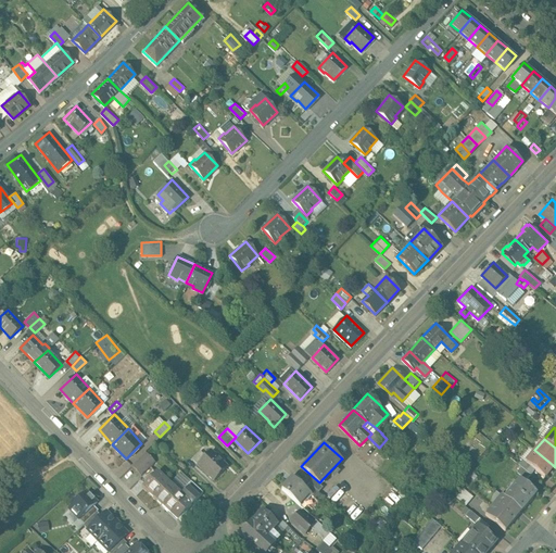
[(227,465),(218,457),(220,454),(216,450),(214,453),(211,449),(198,463),(214,479),(227,465)]
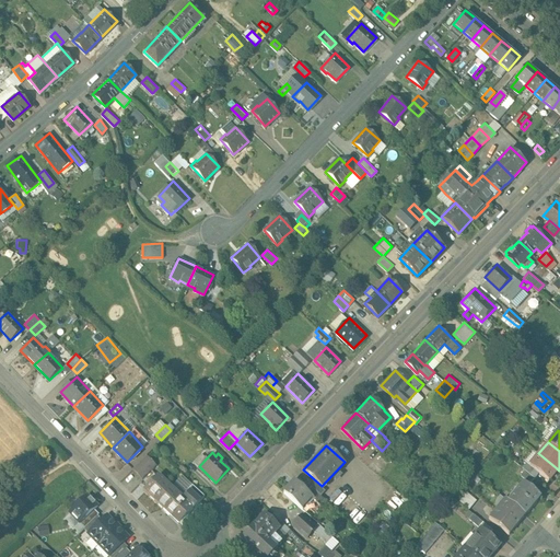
[(557,468),(538,453),(529,464),(538,472),(543,474),(541,474),(548,479),(557,468)]
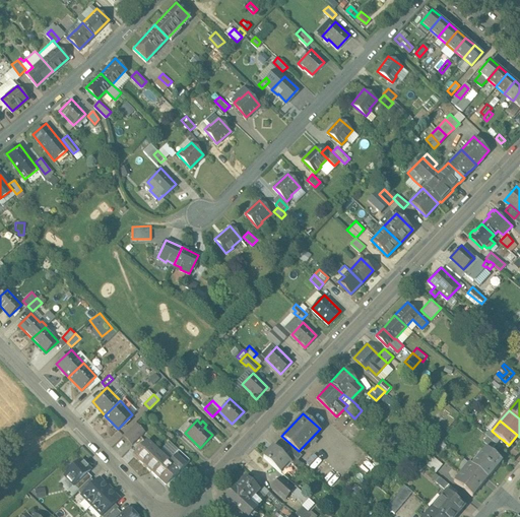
[(138,428),(134,424),(123,434),(132,443),(144,431),(140,426),(138,428)]
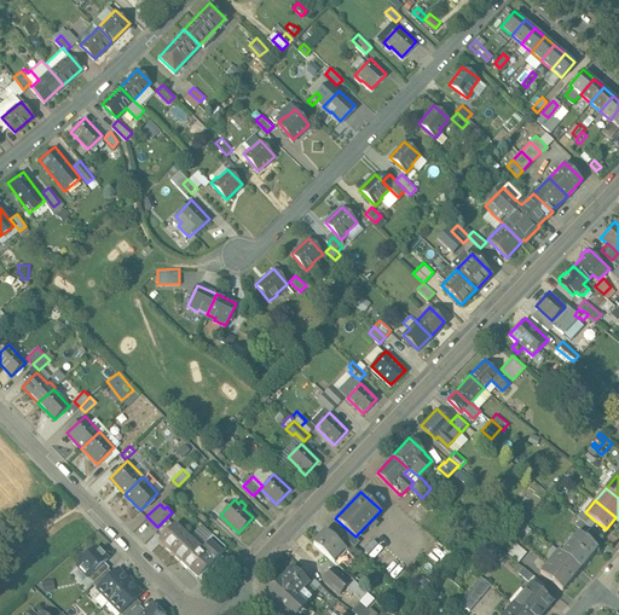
[(585,512),(582,509),(577,515),(579,517),(591,526),(595,521),(585,512)]
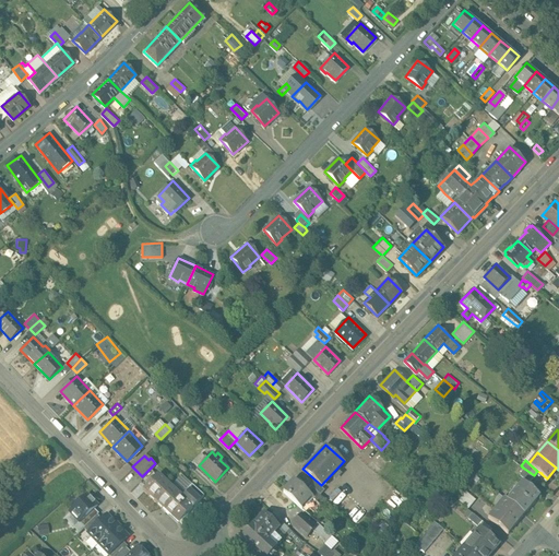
[(534,475),(523,468),(519,473),(528,482),(534,475)]
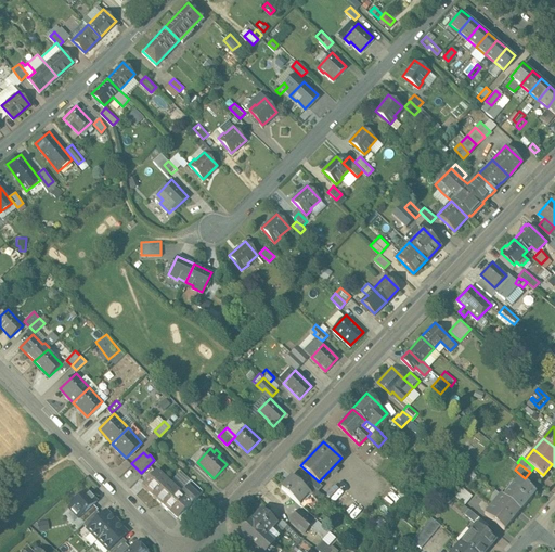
[(179,491),(156,469),(142,484),(175,514),(179,514),(191,502),(179,491)]
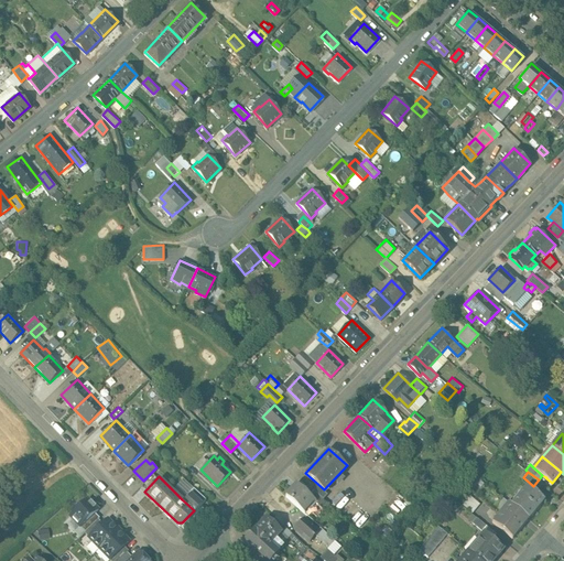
[(324,489),(314,481),(310,486),(313,488),(320,495),(324,489)]
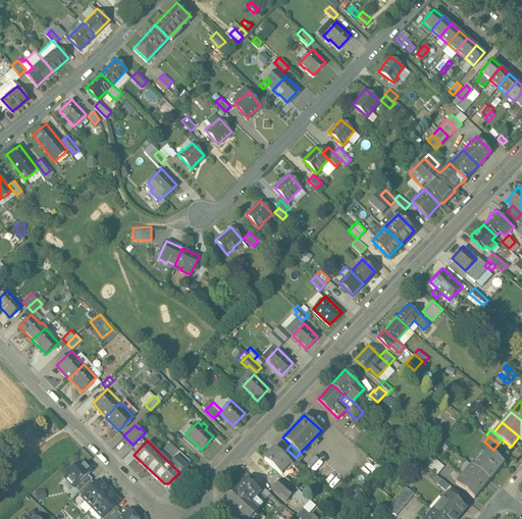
[(285,457),(274,447),(264,457),(282,474),(292,463),(293,463),(285,457)]
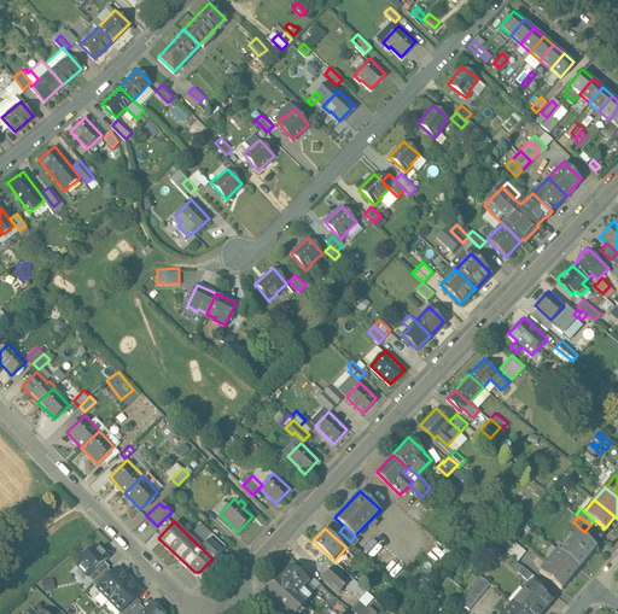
[(596,545),(577,530),(559,550),(579,566),(596,545)]
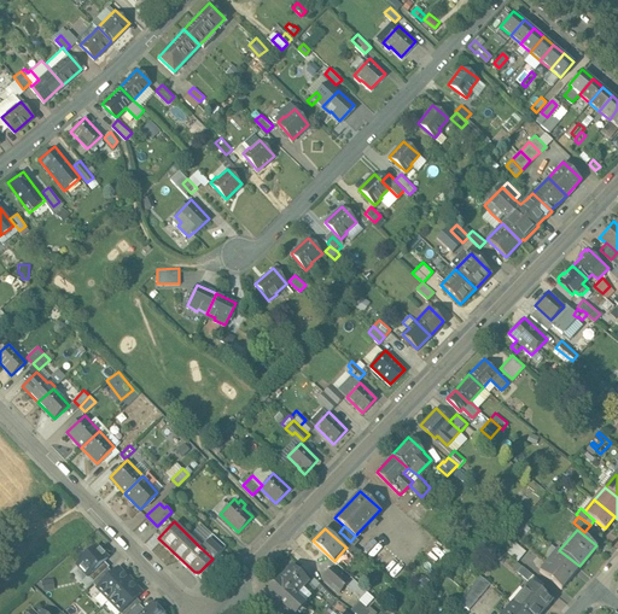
[(225,545),(213,533),(207,538),(220,550),(225,545)]
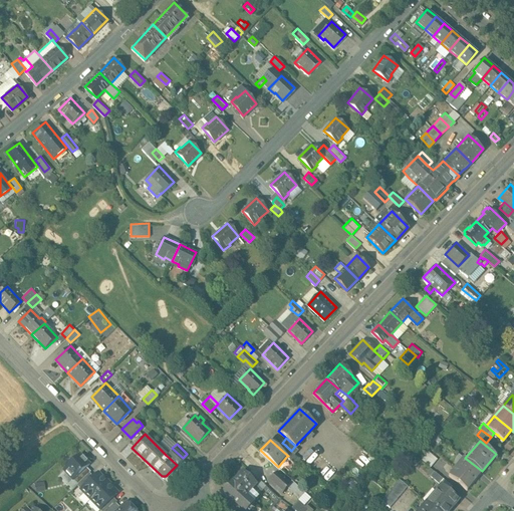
[(291,451),(285,445),(281,450),(288,456),(287,456),(294,462),(298,457),(291,451)]
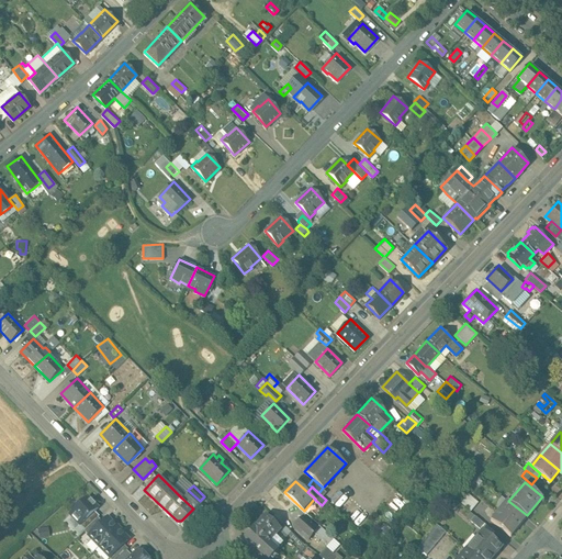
[(200,501),(188,490),(181,498),(193,509),(200,501)]
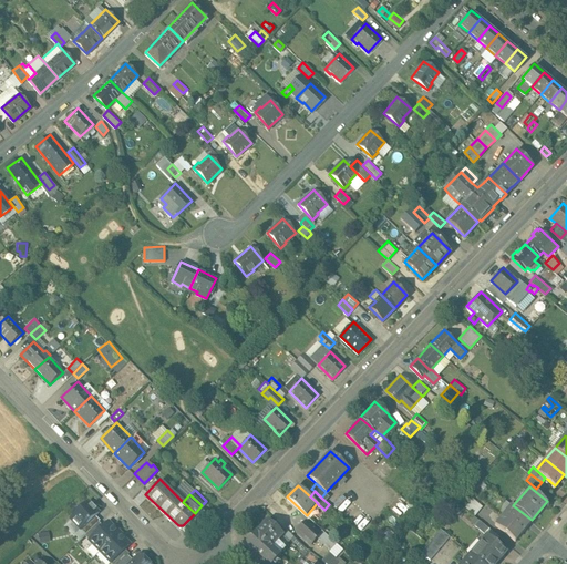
[(473,496),(465,505),(475,514),(483,504),(473,496)]
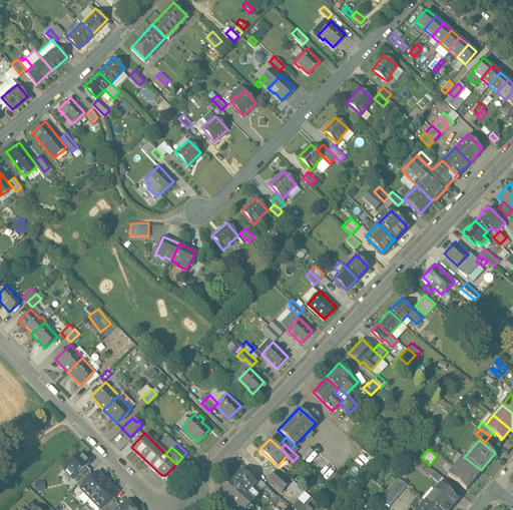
[(79,452),(64,468),(63,467),(63,468),(72,478),(86,465),(89,462),(80,452),(79,452)]
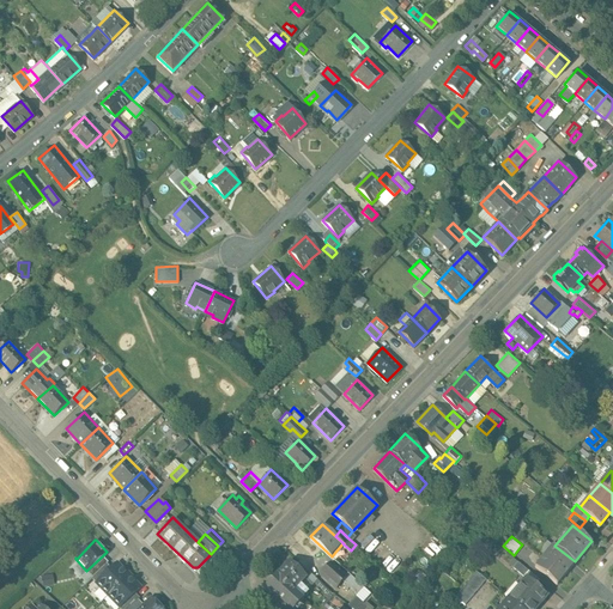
[(554,546),(552,543),(535,565),(557,583),(575,561),(554,546)]
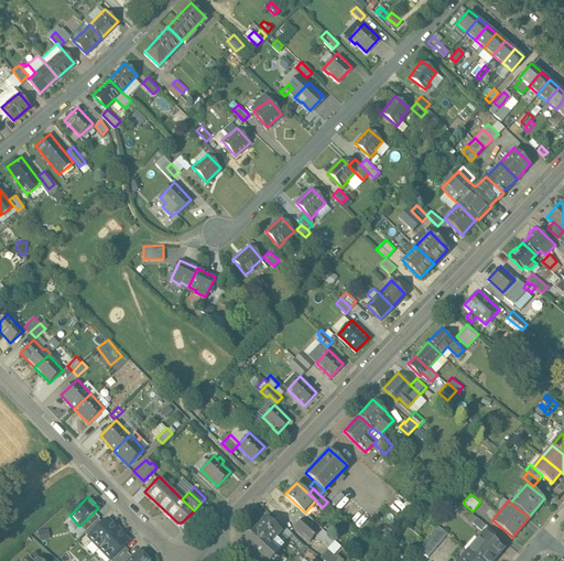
[(95,511),(79,526),(85,530),(98,518),(99,516),(95,511)]
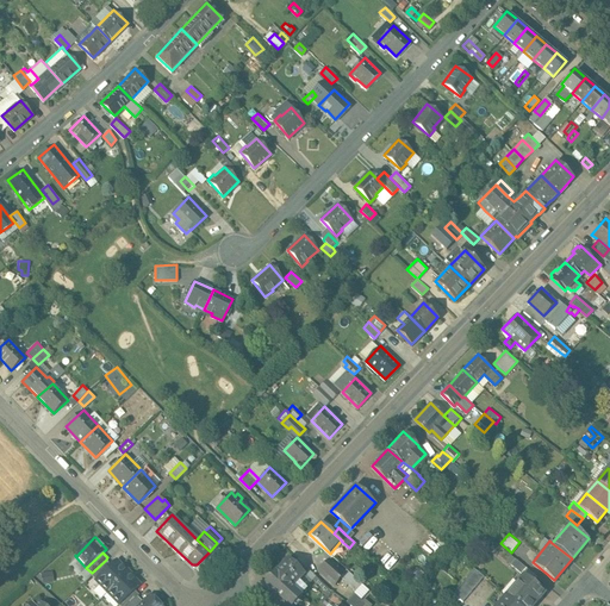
[(527,566),(515,556),(510,562),(522,572),(527,566)]
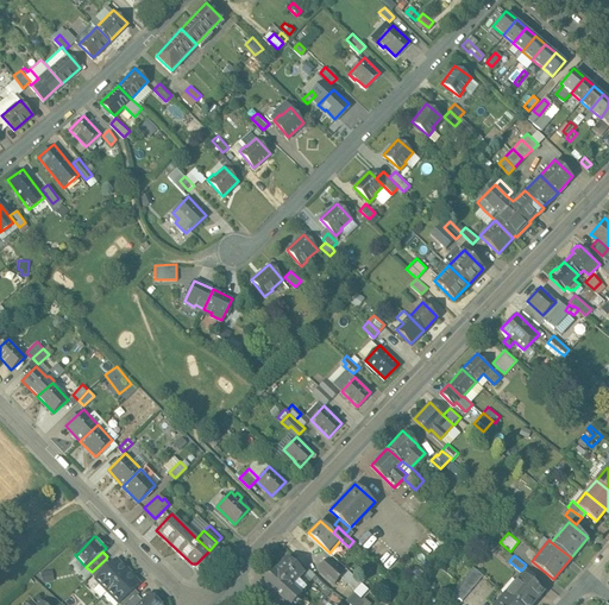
[(303,572),(288,556),(275,569),(299,591),(305,585),(297,578),(303,572)]
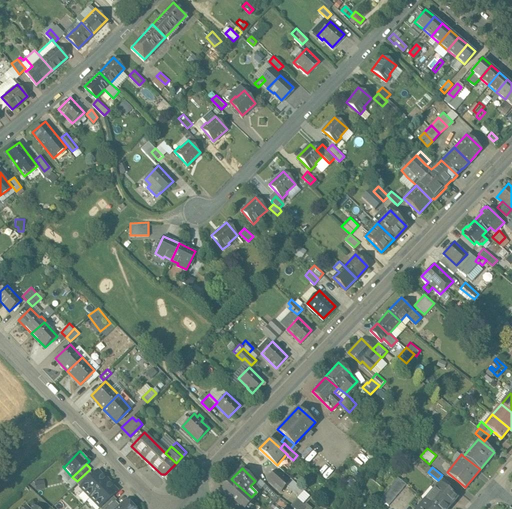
[(77,481),(76,482),(80,486),(93,474),(89,470),(77,481)]
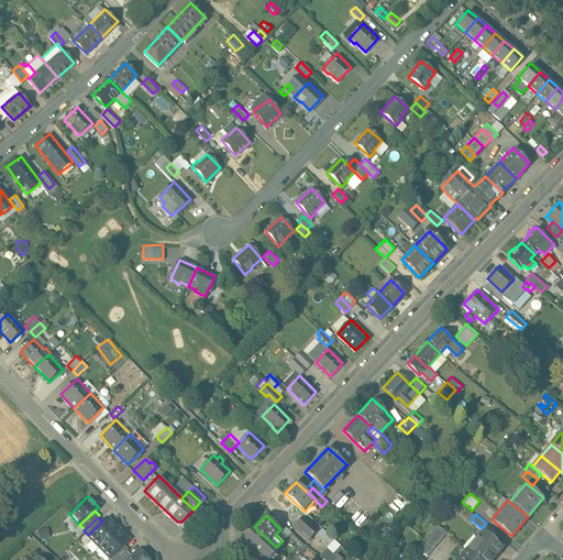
[(102,522),(88,535),(99,546),(118,528),(107,517),(102,522)]
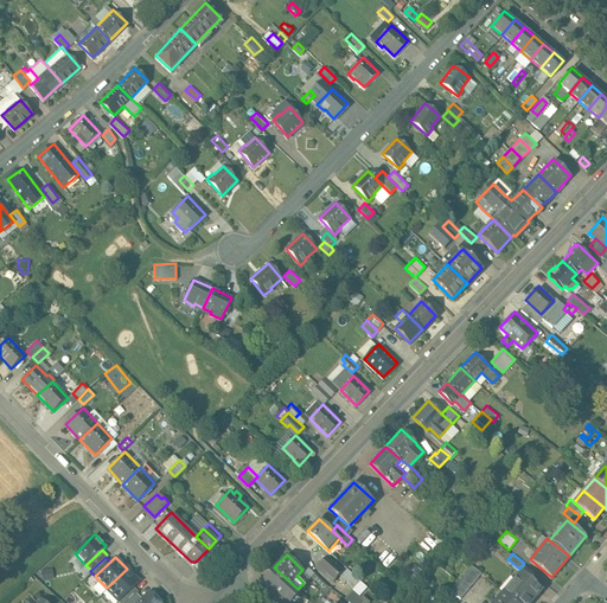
[(327,557),(318,568),(332,579),(339,572),(353,585),(359,579),(345,565),(340,570),(327,557)]
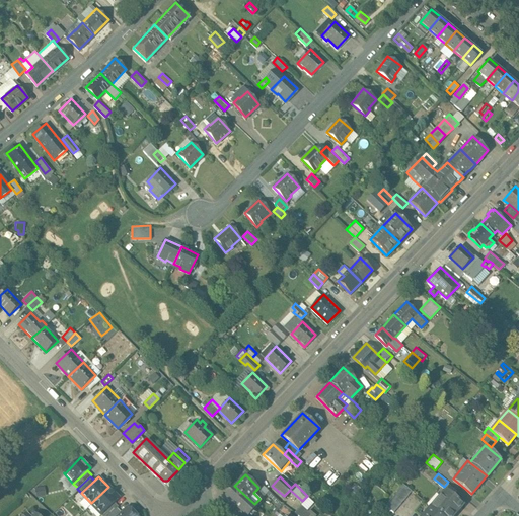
[(403,483),(385,504),(393,511),(412,490),(403,483)]
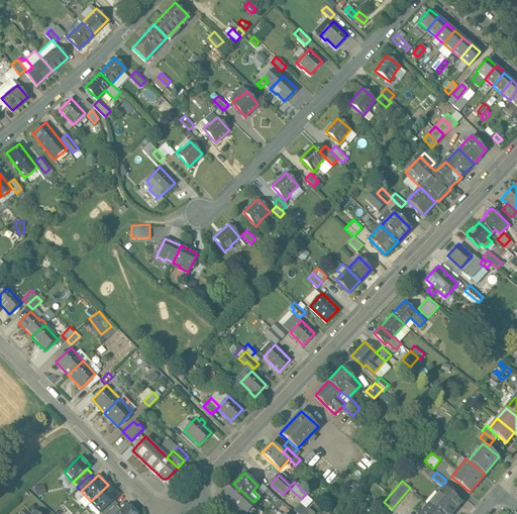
[(246,513),(255,505),(233,484),(223,494),(244,513),(246,513)]
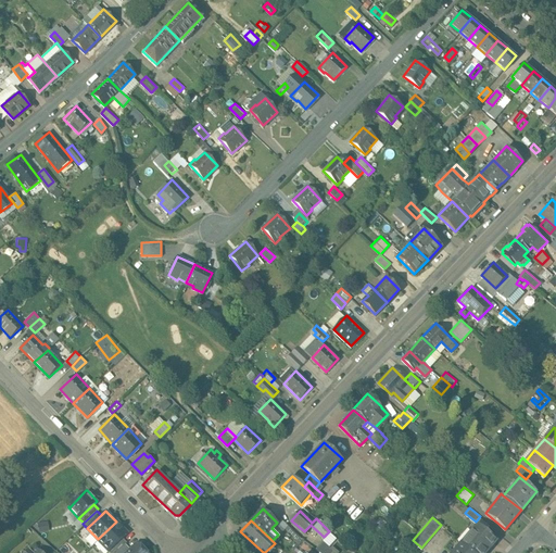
[(127,532),(116,522),(98,539),(109,550),(122,537),(127,532)]
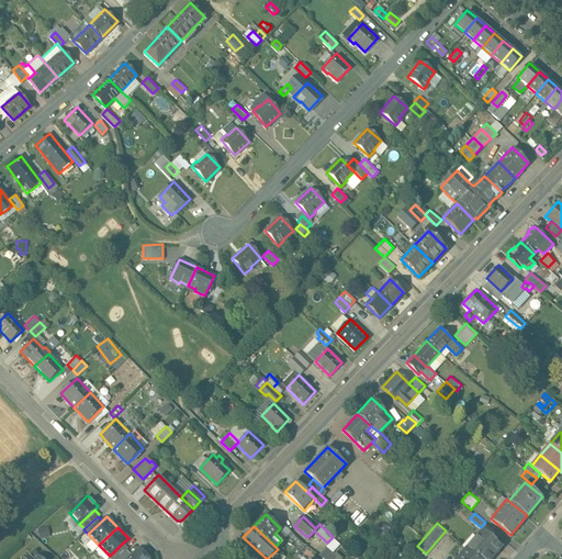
[(489,558),(502,545),(483,528),(467,548),(479,558),(489,558)]
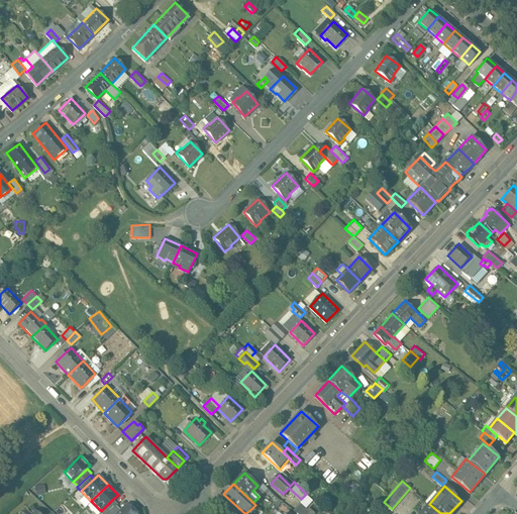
[(113,499),(101,511),(102,513),(106,513),(116,505),(118,503),(113,499)]
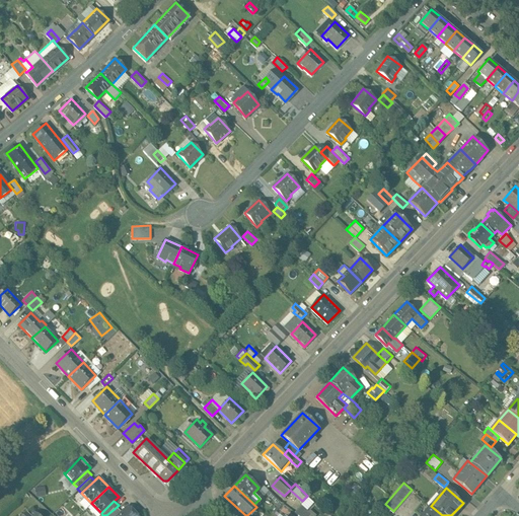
[(308,515),(311,513),(300,504),(295,511),(301,515),(308,515)]
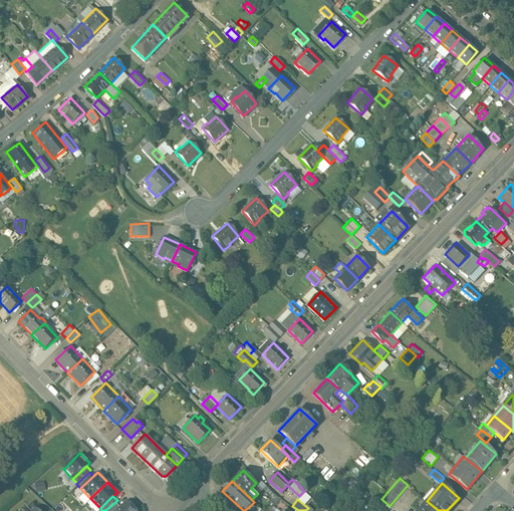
[(120,507),(115,510),(136,510),(126,501),(120,507)]
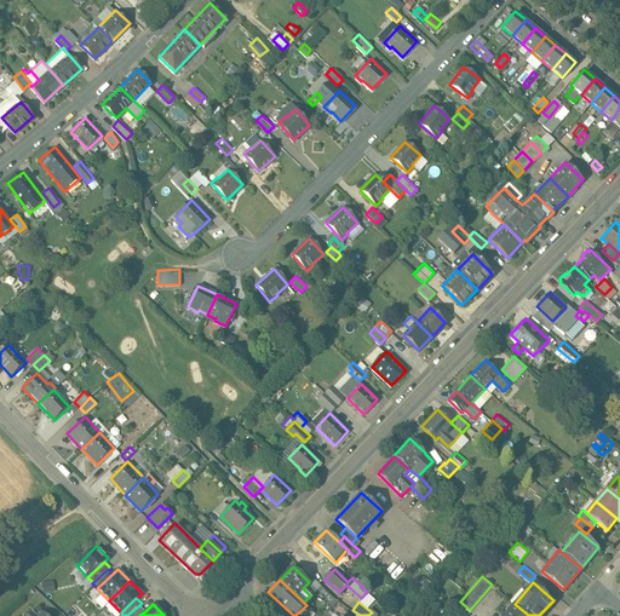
[(528,615),(515,604),(504,615),(528,615)]
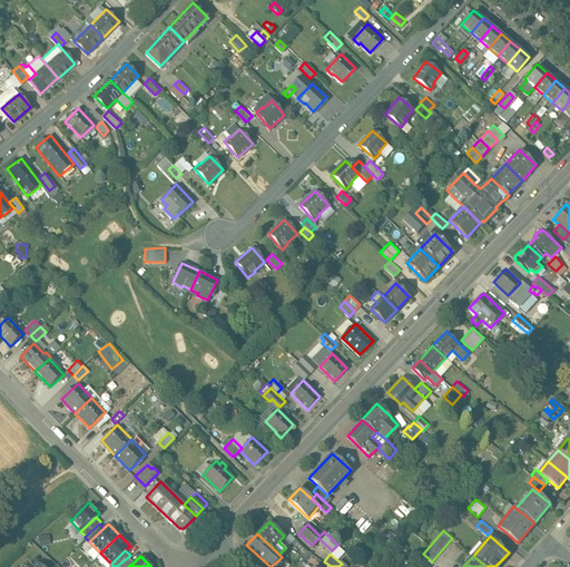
[(128,557),(117,566),(128,566),(134,563),(128,557)]
